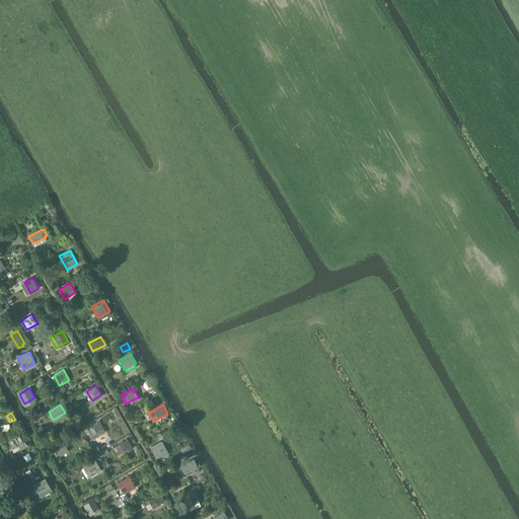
[(99,421),(87,428),(91,435),(103,428),(99,421)]
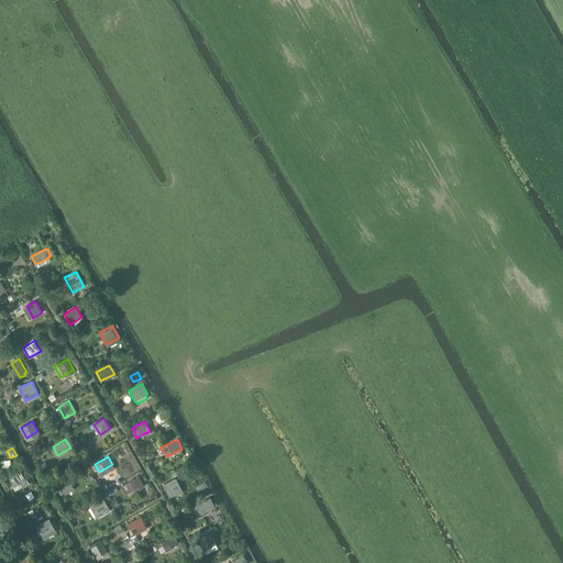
[(21,471),(8,478),(13,487),(20,484),(22,486),(23,488),(29,484),(21,471)]
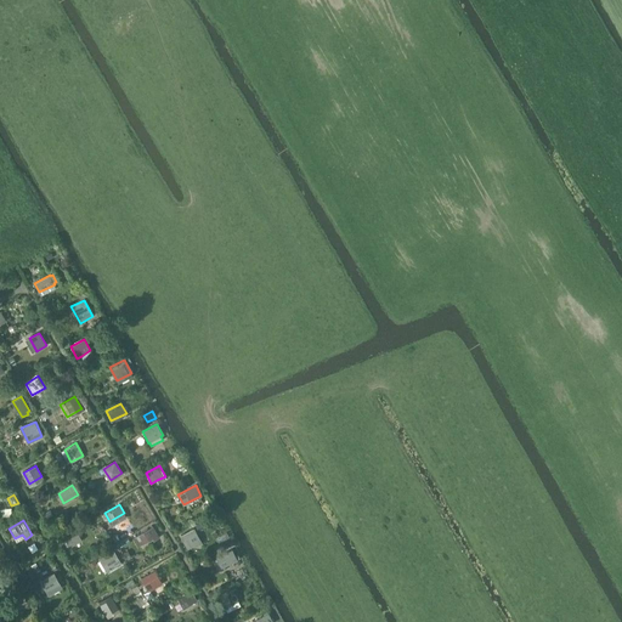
[(153,526),(140,535),(143,543),(153,538),(154,539),(159,537),(153,526)]
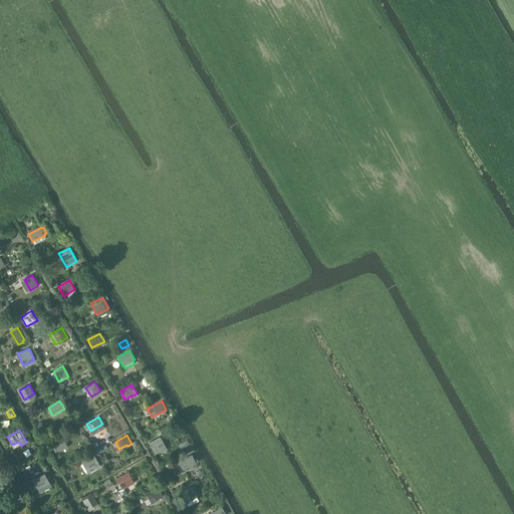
[(161,436),(149,443),(154,452),(166,445),(161,436)]
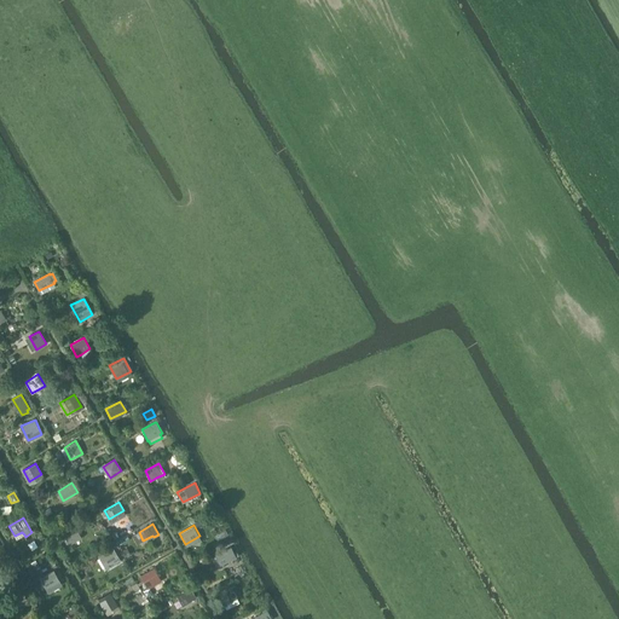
[(75,526),(62,534),(68,545),(82,538),(75,526)]
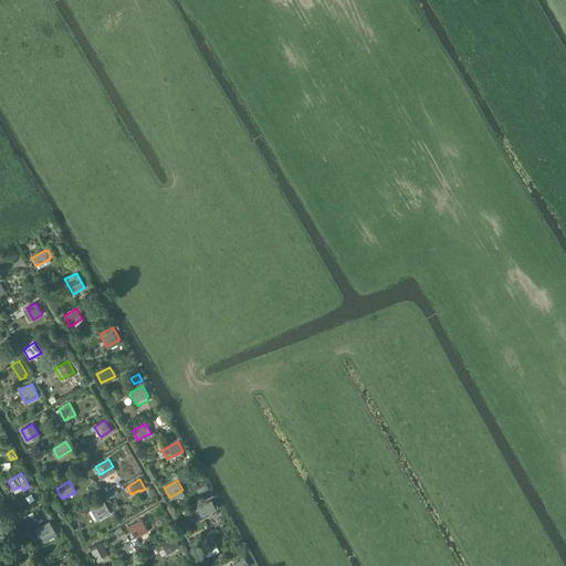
[(199,494),(209,490),(206,485),(197,490),(199,494)]
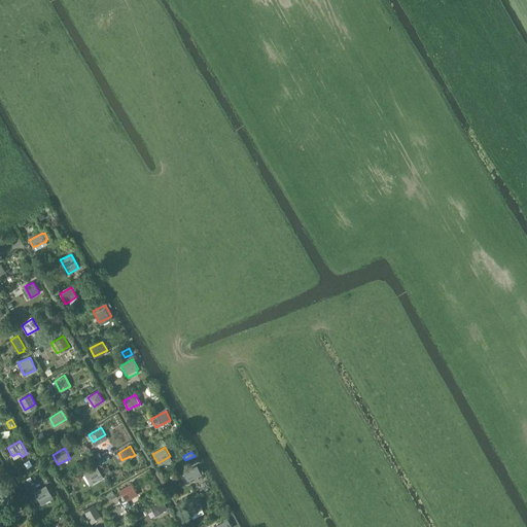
[(26,466),(23,461),(18,464),(21,470),(26,466)]
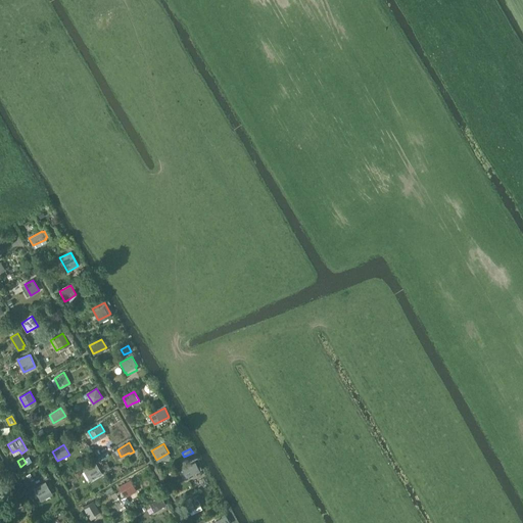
[(195,462),(182,469),(186,478),(200,471),(200,470),(202,469),(200,465),(197,466),(195,462)]
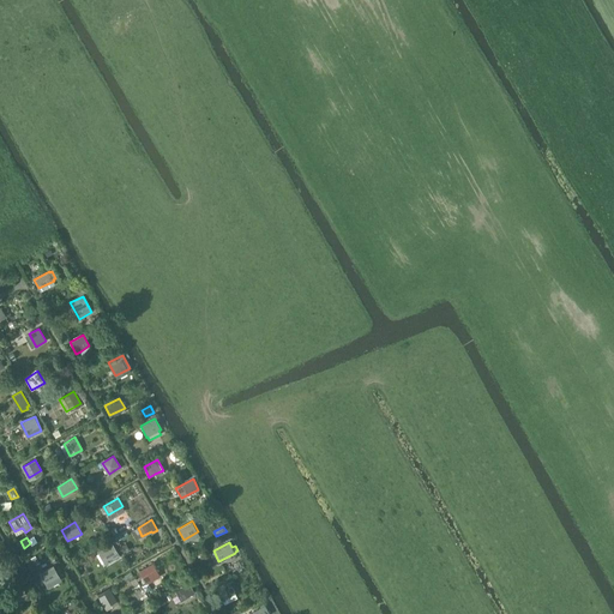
[(112,543),(101,549),(108,561),(119,555),(118,553),(119,552),(118,549),(116,551),(112,543)]
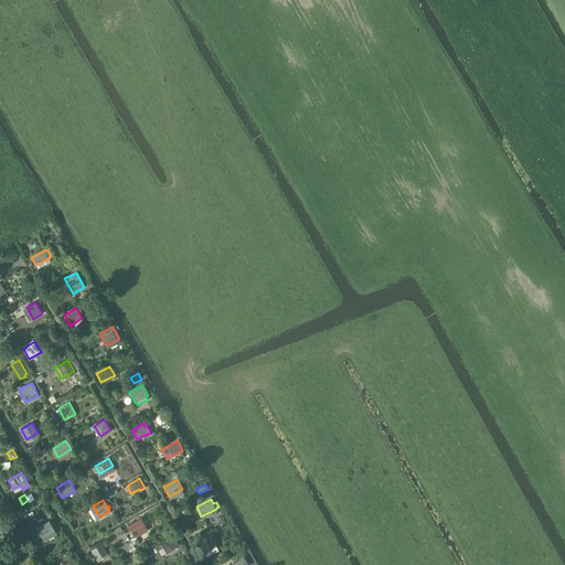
[(140,518),(128,525),(130,530),(131,532),(135,537),(148,530),(140,518)]
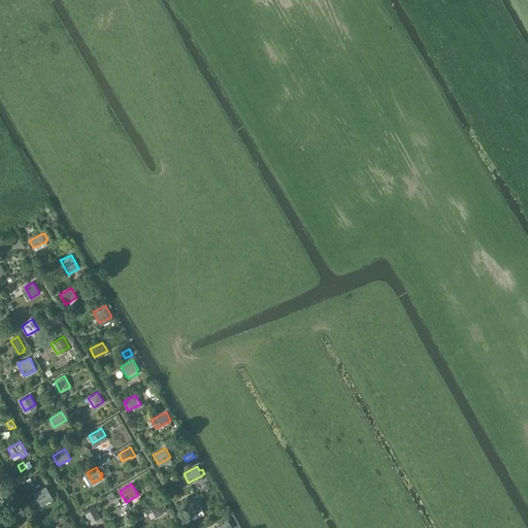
[(46,486),(34,492),(40,502),(47,498),(52,496),(46,486)]
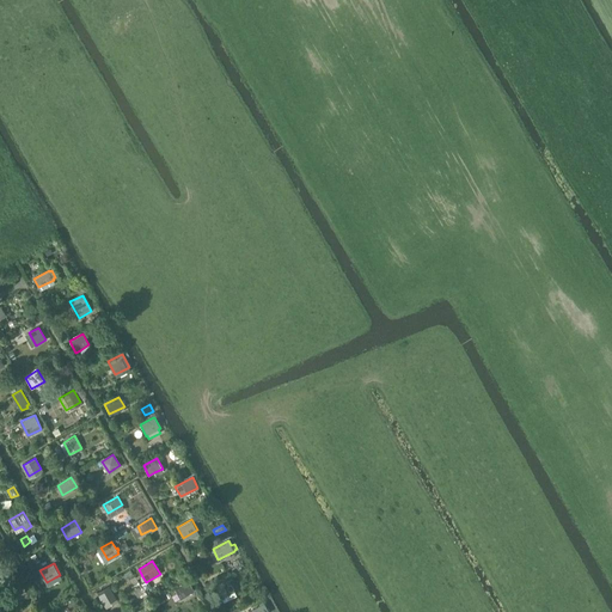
[(134,575),(130,570),(123,575),(126,580),(134,575)]
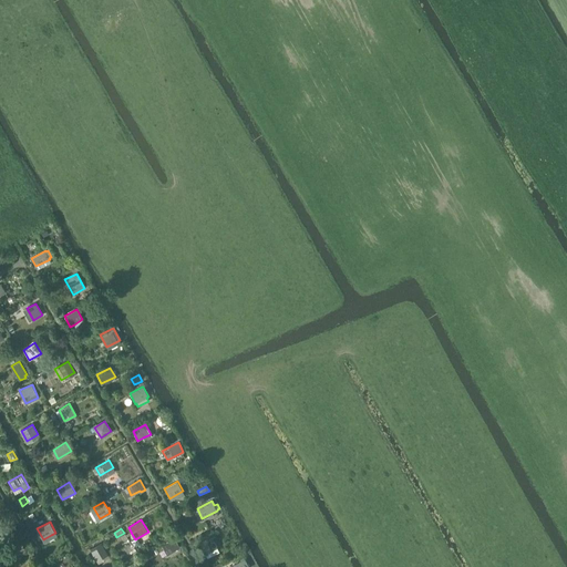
[(213,537),(200,544),(206,554),(217,547),(213,537)]
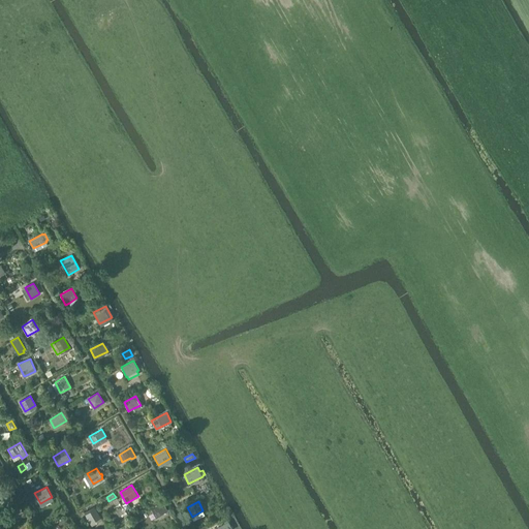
[(18,502),(4,510),(5,511),(8,518),(9,519),(16,516),(23,511),(18,502)]
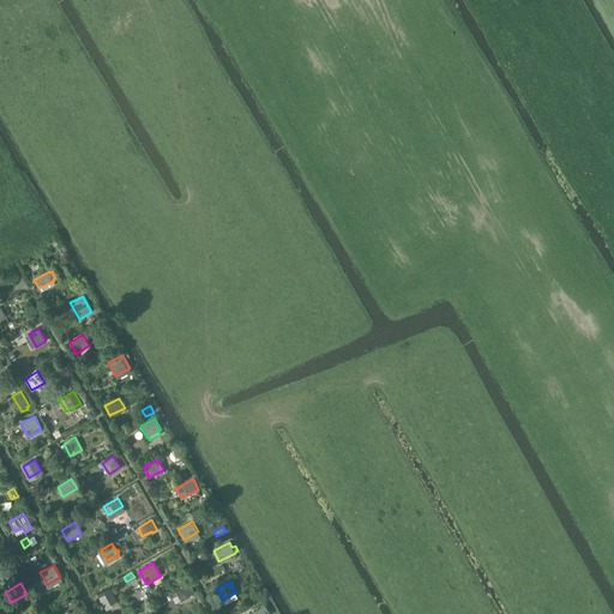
[(190,583),(175,591),(181,601),(196,593),(190,583)]
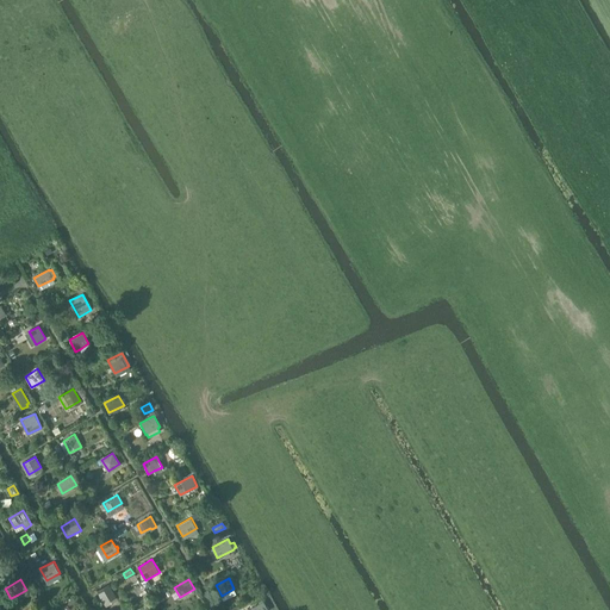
[(109,584),(97,591),(106,605),(118,598),(109,584)]
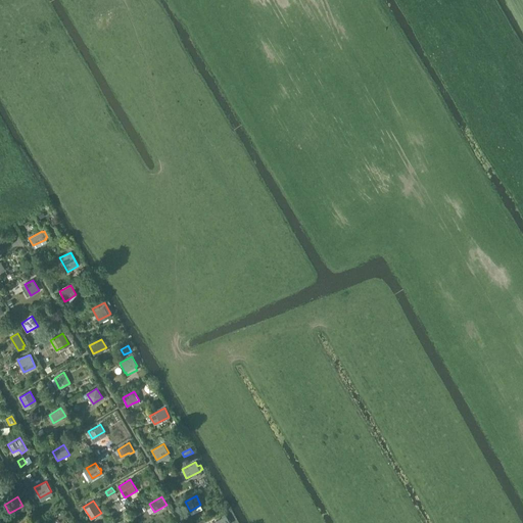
[(137,507),(132,510),(136,516),(141,513),(137,507)]
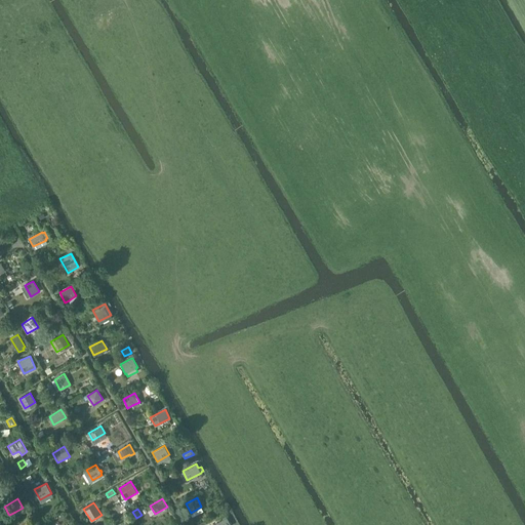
[(224,519),(213,524),(231,524),(227,518),(226,516),(223,518),(224,519)]
